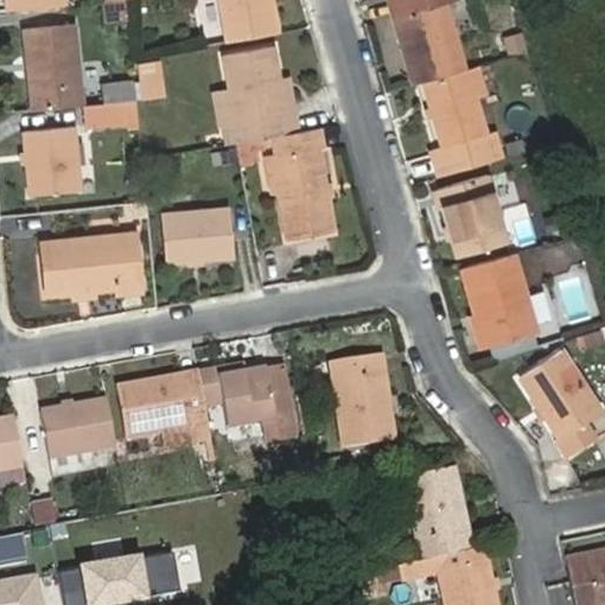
[(104,0),(104,18),(123,18),(125,0),(104,0)]
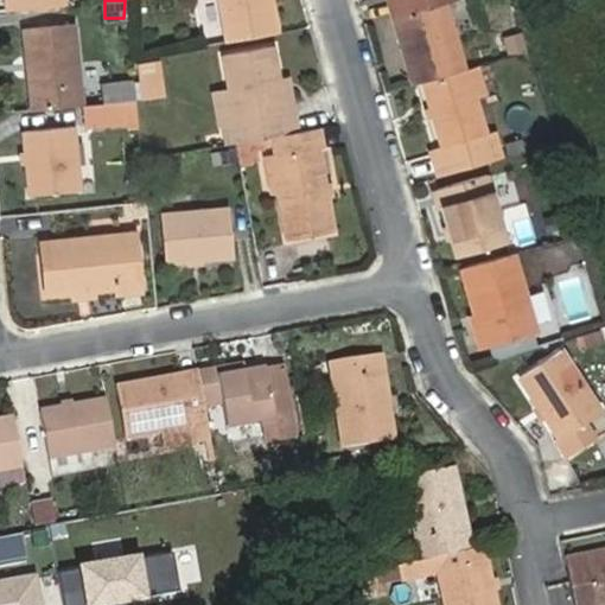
[(224,0),(231,39),(281,30),(274,0),(224,0)]
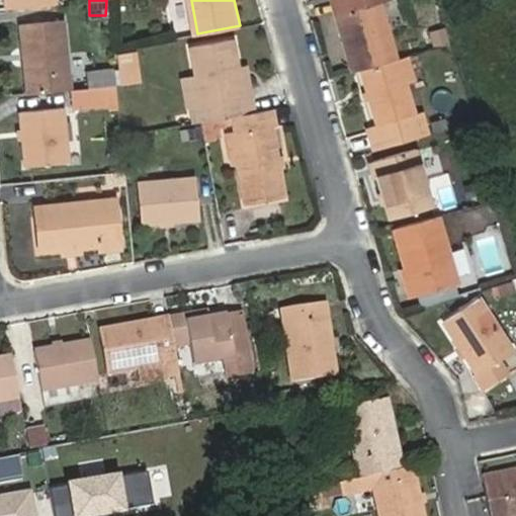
[(334,0),(337,10),(343,9),(341,0),(334,0)]
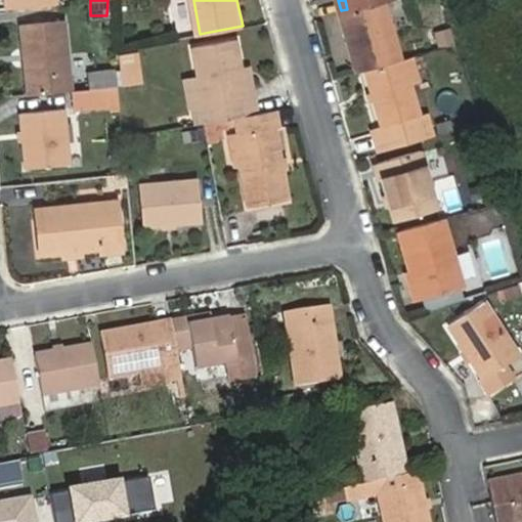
[(341,10),(358,71),(366,68),(402,58),(386,0),(345,0),(347,9),(341,10)]
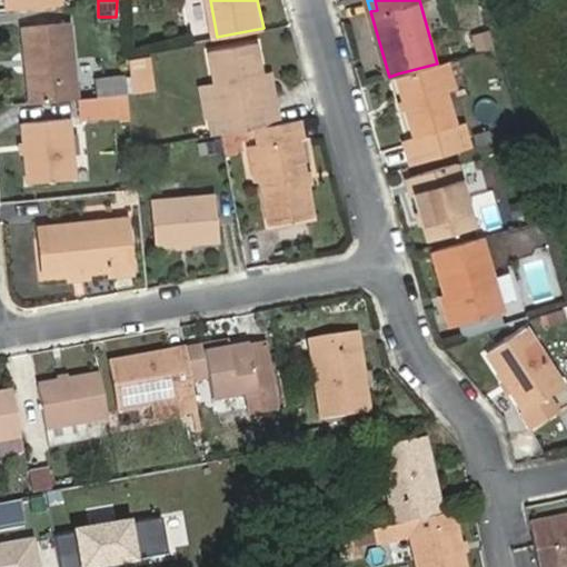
[(31,59),(36,100),(79,96),(71,20),(22,26),(27,59),(31,59)]
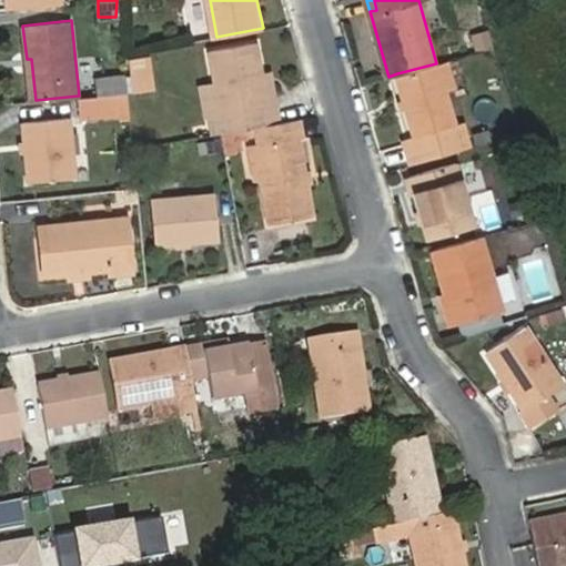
[(453,29),(460,56),(493,48),(486,21),(453,29)]
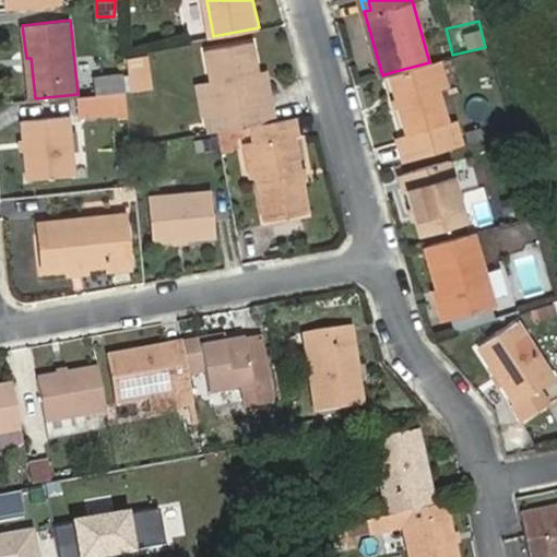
[(212,130),(220,128),(256,121),(277,117),(275,101),(267,103),(260,70),(256,42),(208,50),(218,111),(209,113),(212,130)]
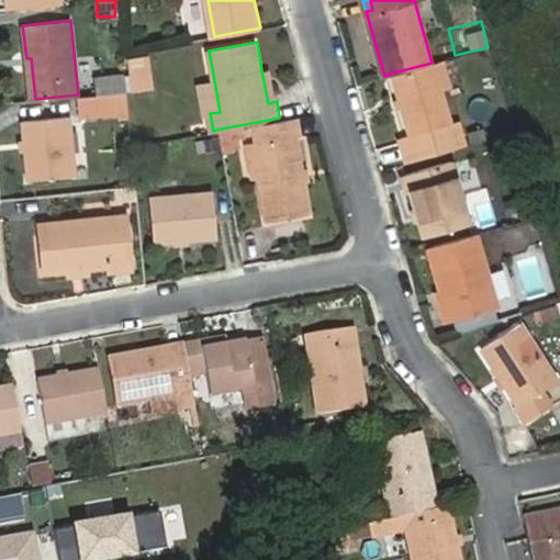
[(145,52),(123,55),(129,90),(150,87),(145,52)]
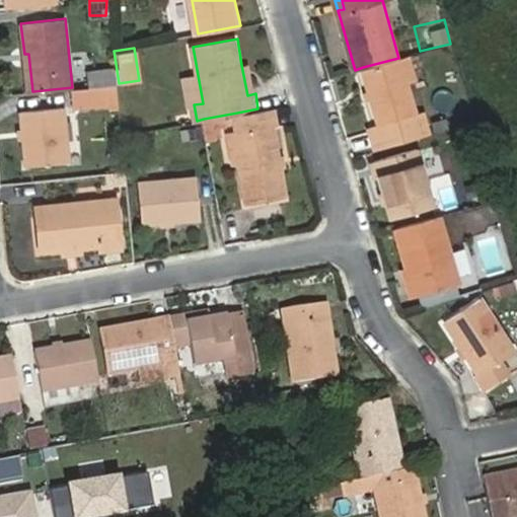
[(372,125),(378,148),(431,133),(423,112),(416,112),(407,81),(416,79),(409,54),(398,58),(363,67),(378,123),(372,125)]
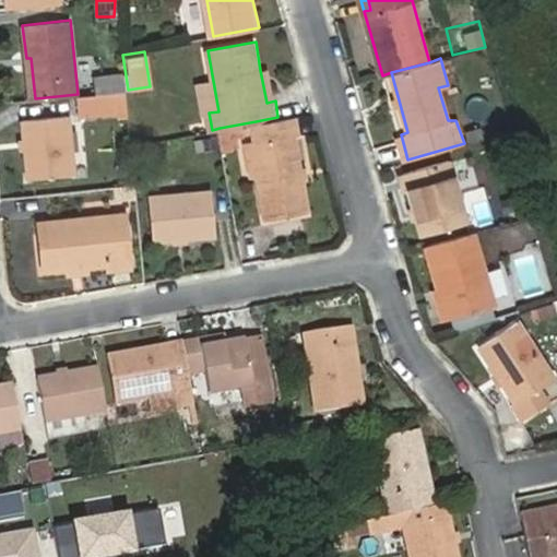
[(267,103),(275,101),(269,69),(260,70),(267,103)]
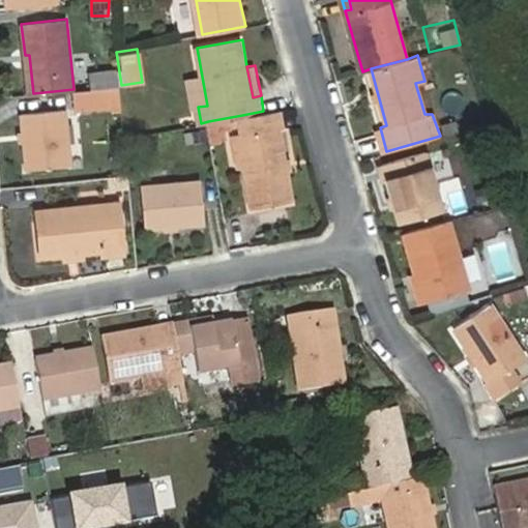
[(122,99),(120,85),(80,88),(82,104),(122,99)]
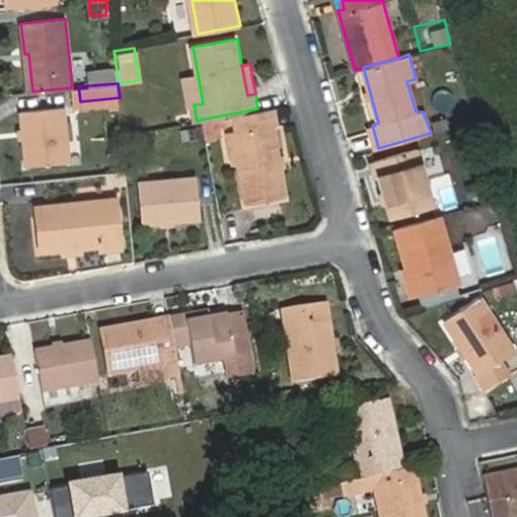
[(21,111),(27,164),(69,160),(64,106),(21,111)]
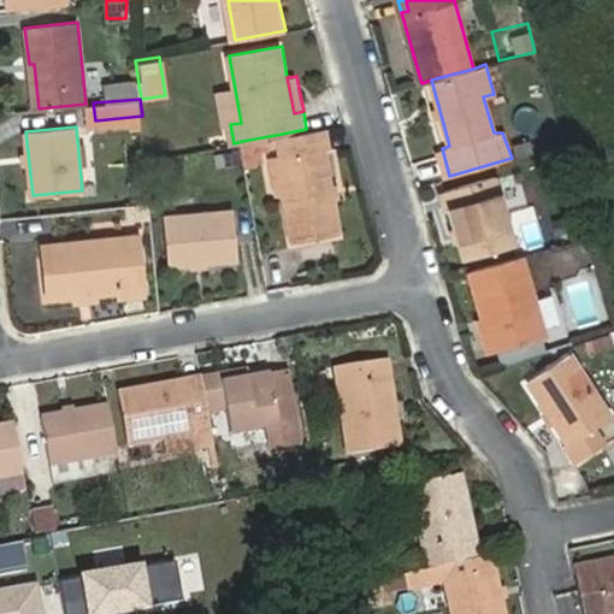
[(341,231),(323,127),(306,129),(282,134),(284,151),(279,152),(294,240),(341,231)]
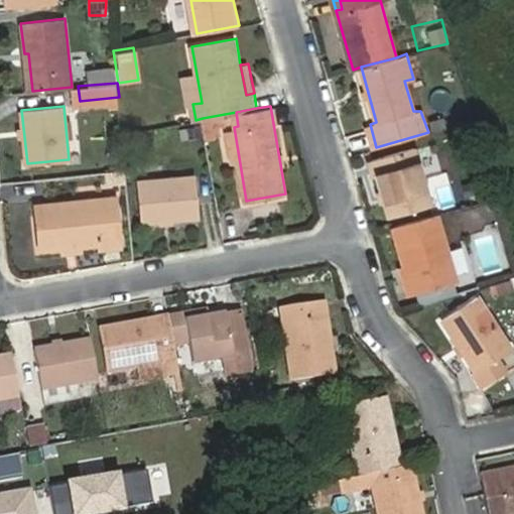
[(374,157),(391,215),(432,203),(415,145),(374,157)]
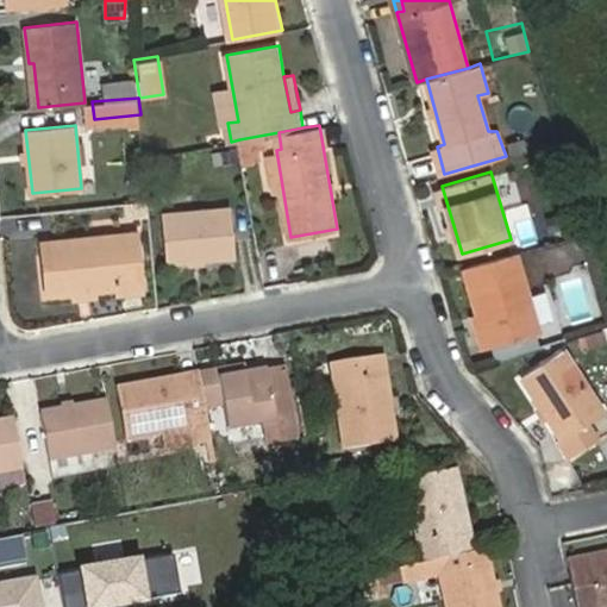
[(161,214),(166,260),(235,252),(231,207),(161,214)]
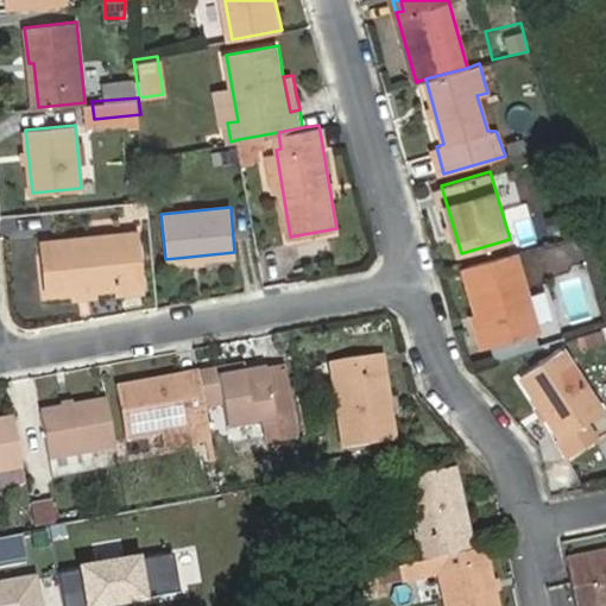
[(43,241),(49,291),(140,282),(137,232),(43,241)]
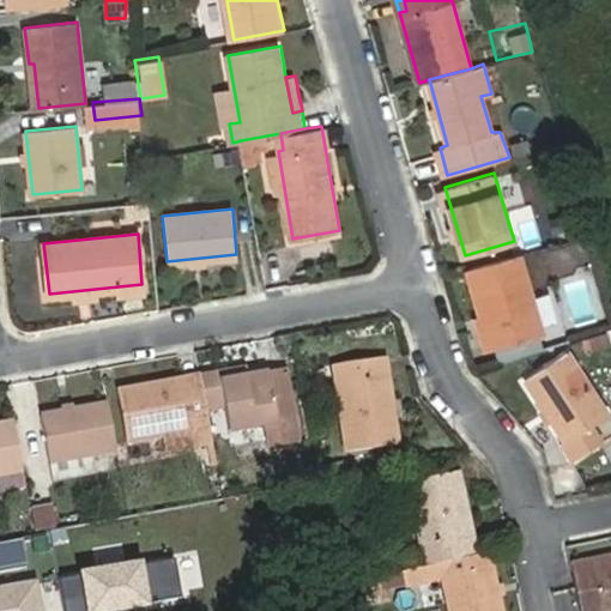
[(522,252),(467,267),(491,350),(545,334),(522,252)]
